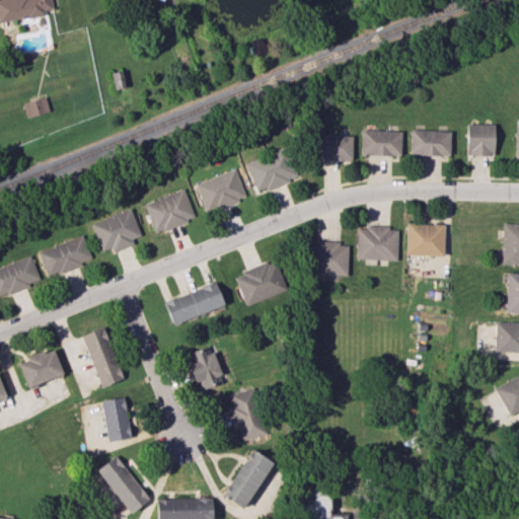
[(0,0),(0,20),(44,16),(43,10),(52,9),(50,0),(0,0)]
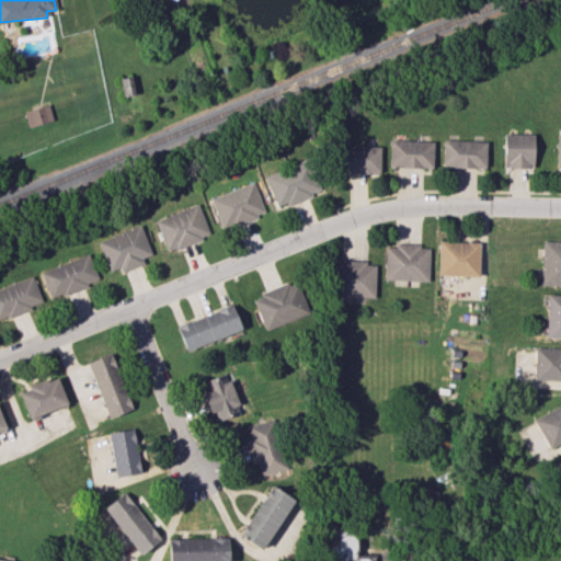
[(119,78),(124,96),(135,94),(130,76),(119,78)]
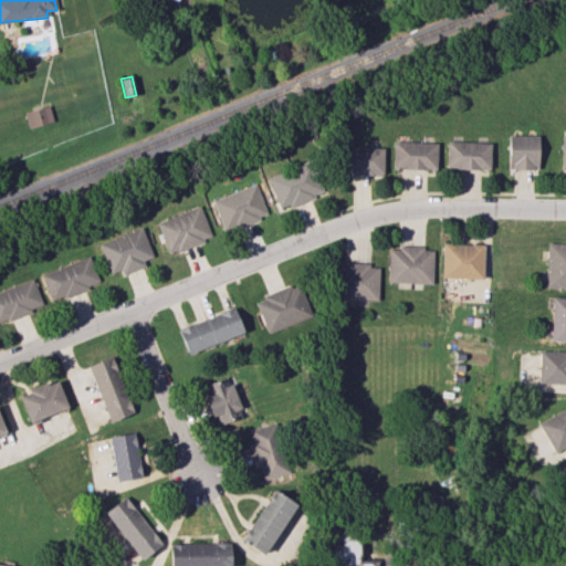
[(29,128),(53,122),(49,105),(24,113),(29,128)]
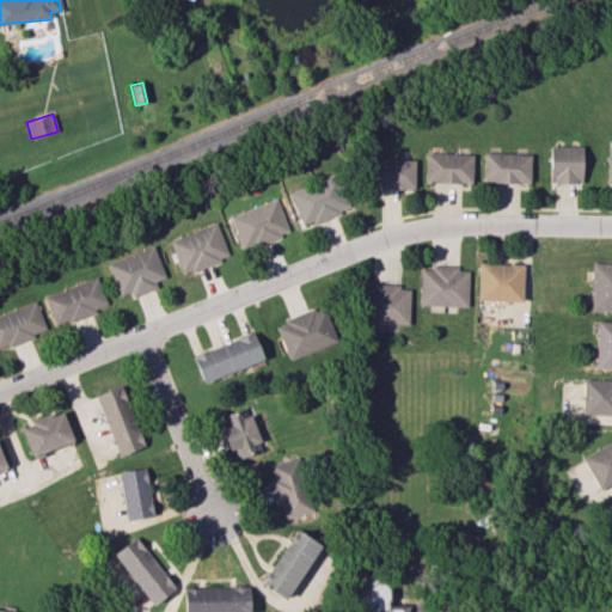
[(582,146),(550,146),(550,183),(582,183),(582,146)]
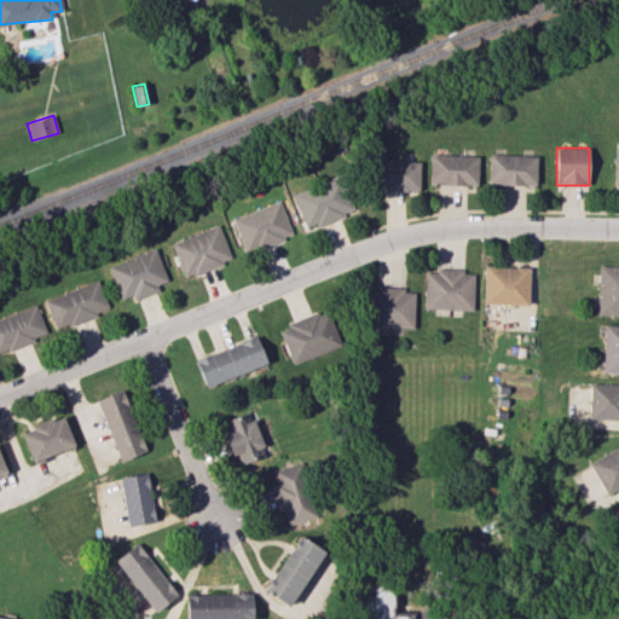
[(478,156),(431,155),(429,184),(476,185),(478,156)]
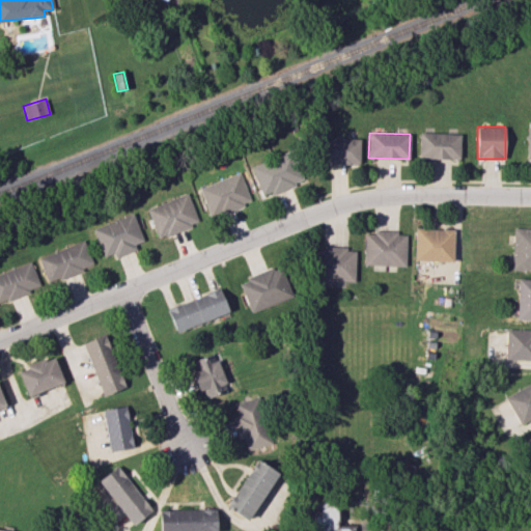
[(459,134),(419,133),(418,158),(459,159),(459,134)]
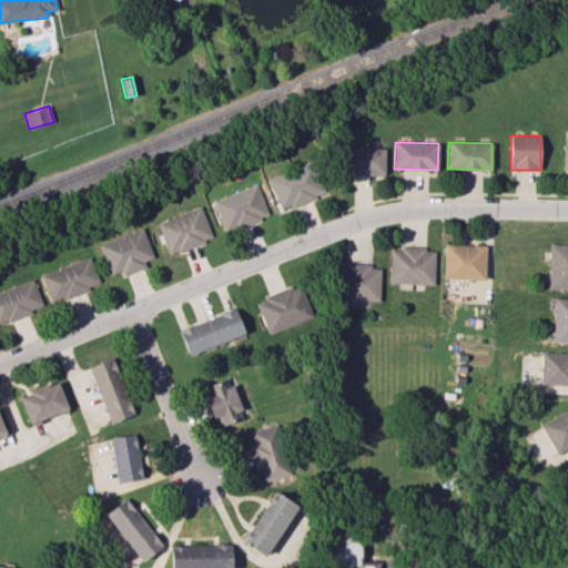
[(342,175),(384,175),(385,149),(343,148),(342,175)]
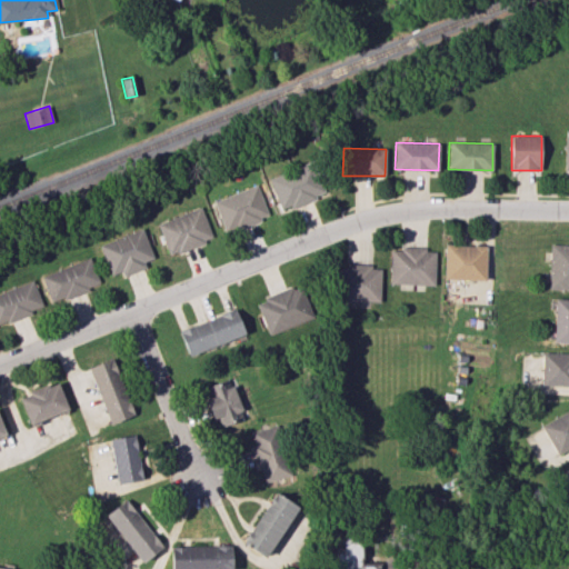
[(327,195),(315,161),(268,177),(280,211),(327,195)]
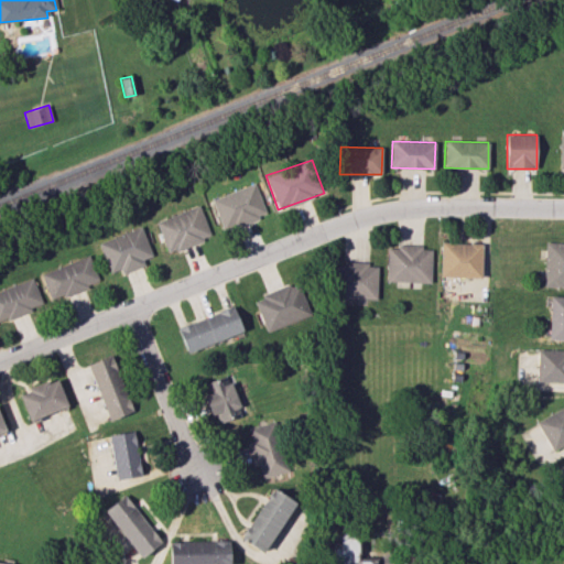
[(210,198),(223,231),(267,215),(256,183),(210,198)]
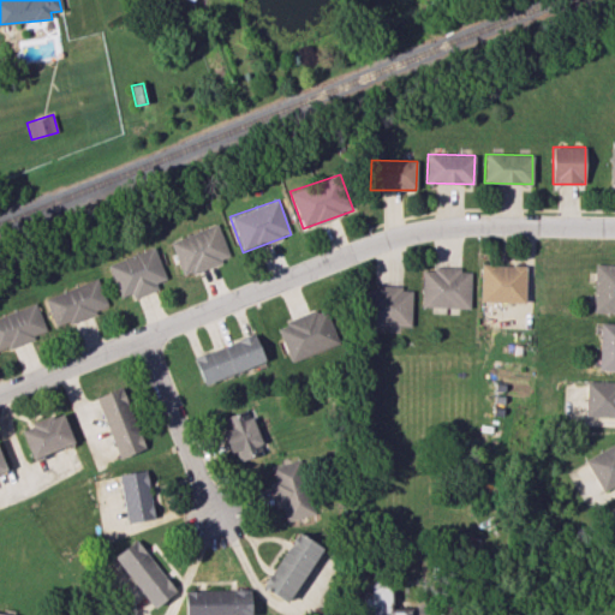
[(169,240),(181,275),(230,260),(218,225),(169,240)]
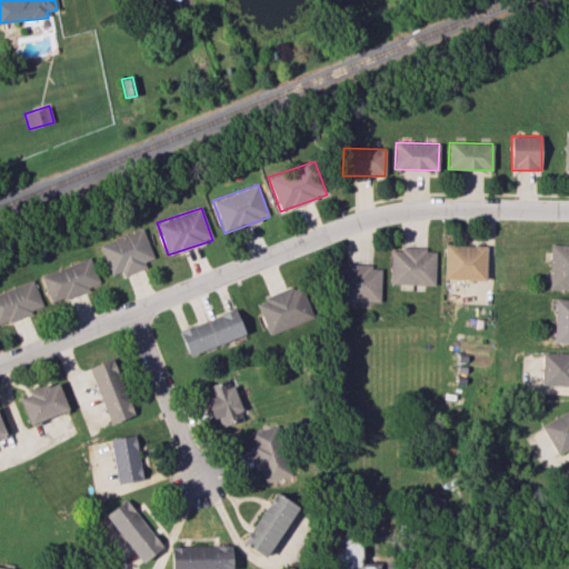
[(153,258),(142,228),(98,245),(110,276),(120,271),(122,276),(147,267),(145,261),(153,258)]
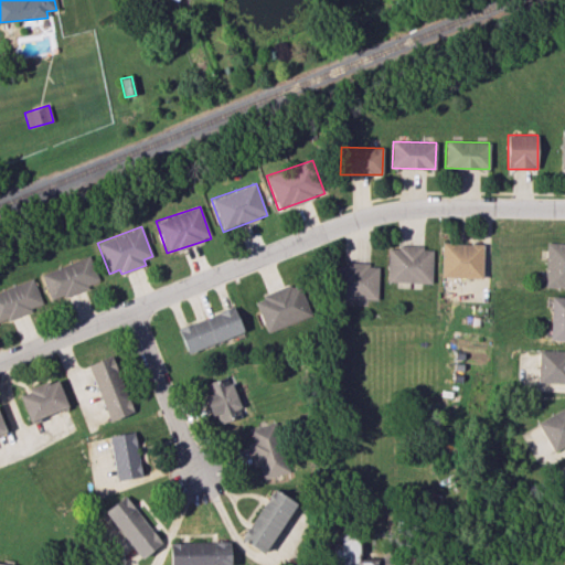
[(481,278),(482,244),(441,243),(440,277),(481,278)]
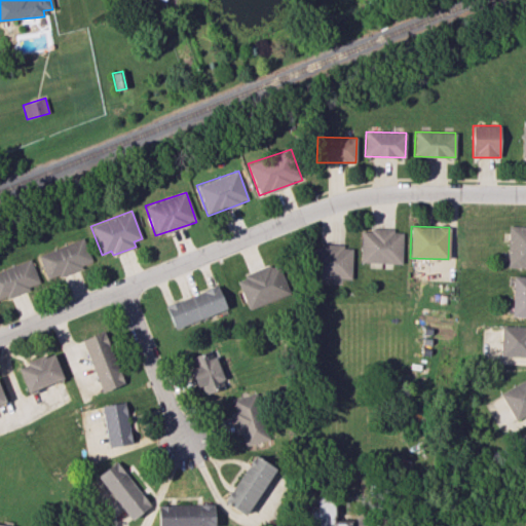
[(525,268),(525,226),(509,226),(508,268),(525,268)]
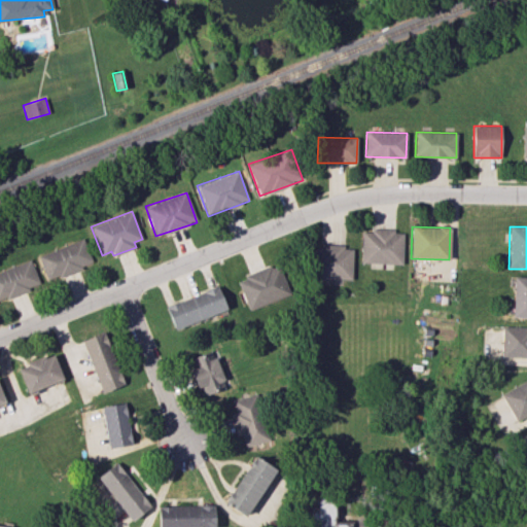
[(402,264),(402,231),(361,230),(360,262),(402,264)]
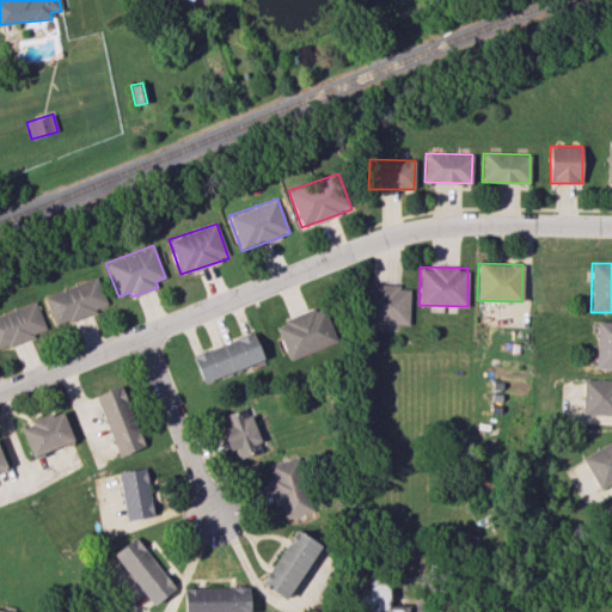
[(108,307),(97,277),(44,297),(55,326),(108,307)]
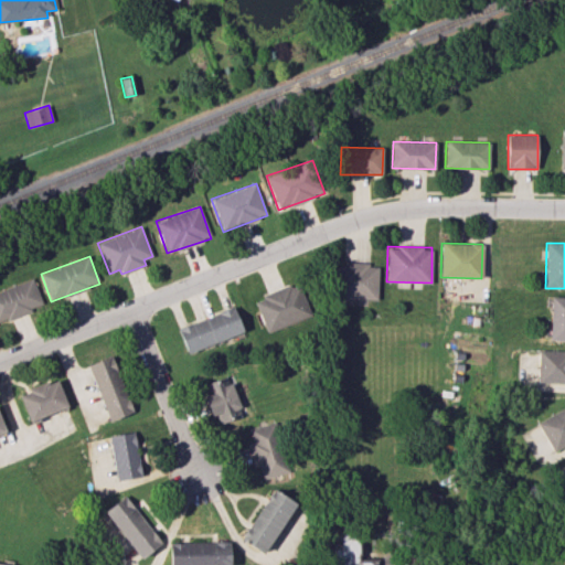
[(377,264),(339,264),(338,299),(376,299),(377,264)]
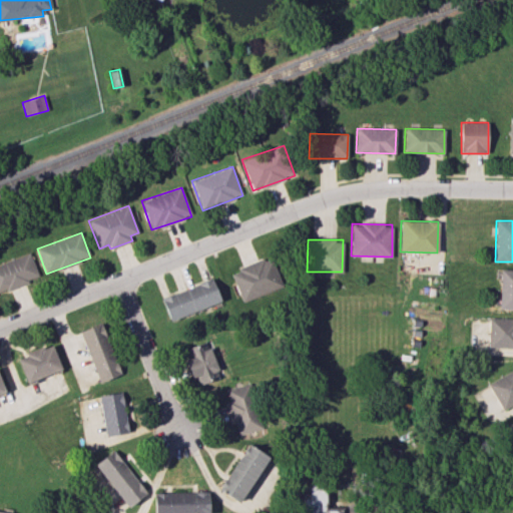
[(0,292),(39,278),(30,252),(0,263),(0,292)]
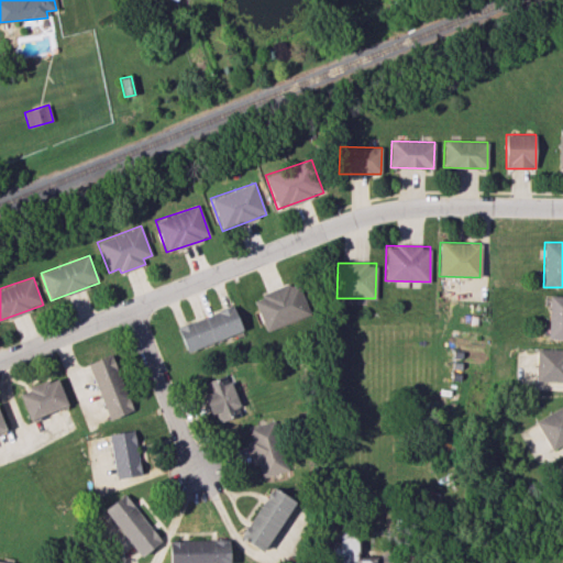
[(253,297),(264,330),(309,315),(298,282),(253,297)]
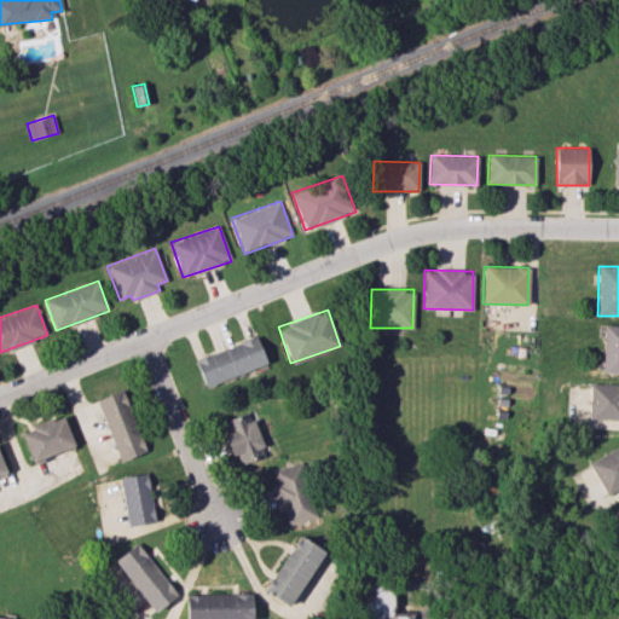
[(618,372),(618,325),(603,325),(602,372),(618,372)]
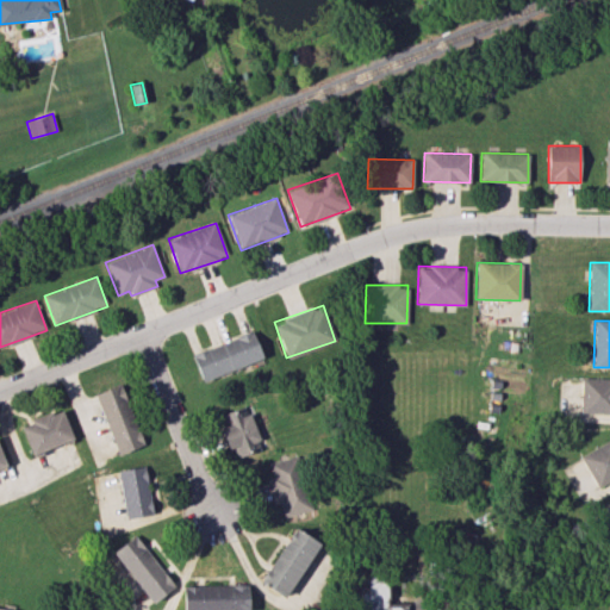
[(262,359),(253,331),(192,354),(201,380),(262,359)]
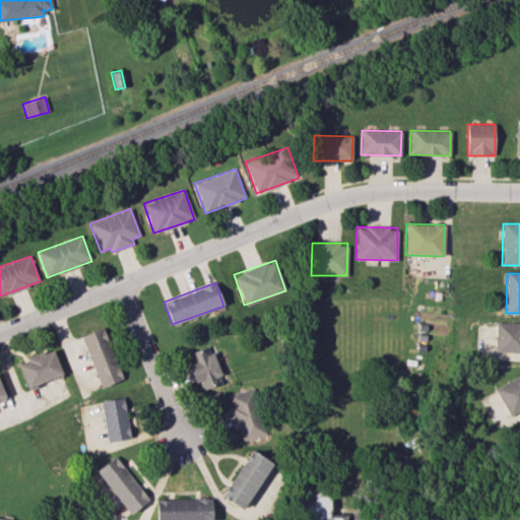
[(519,352),(519,323),(495,322),(494,351),(519,352)]
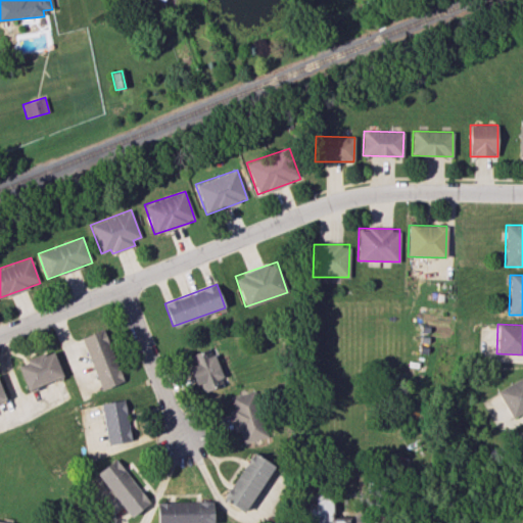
[(81,337),(99,389),(123,382),(104,329),(81,337)]
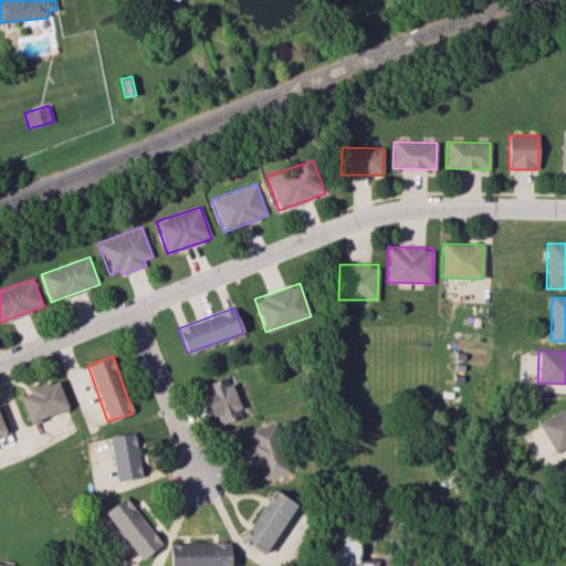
[(205,396),(216,426),(243,416),(228,376),(207,384),(210,394),(205,396)]
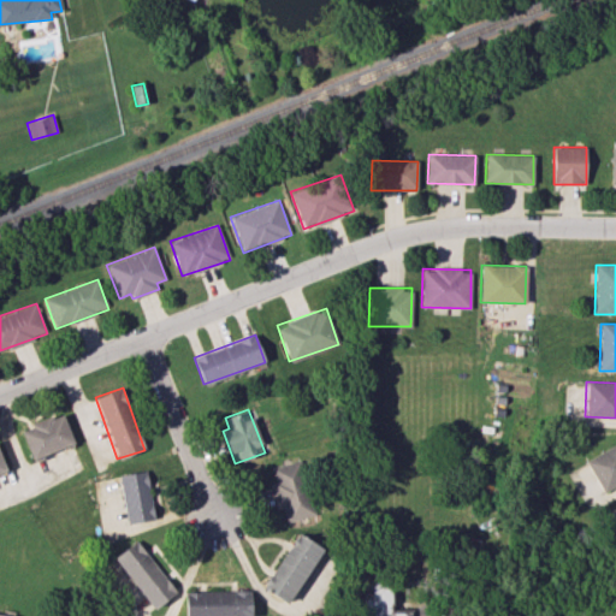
[(19,430),(31,460),(73,443),(61,413),(19,430)]
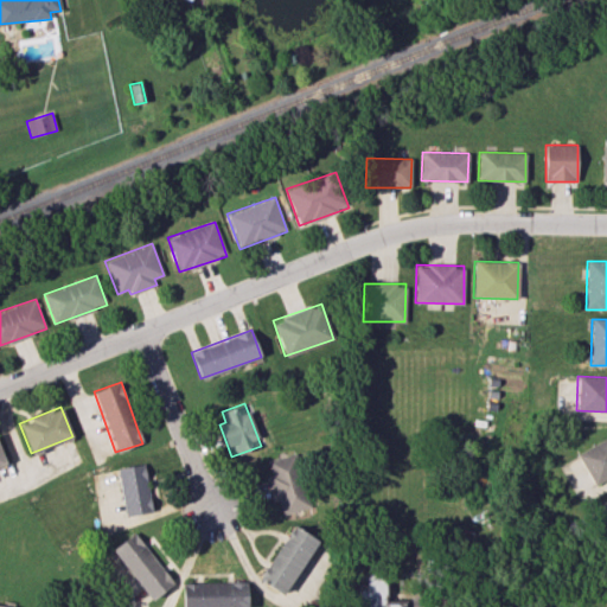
[(606,436),(576,453),(593,485),(606,477),(606,436)]
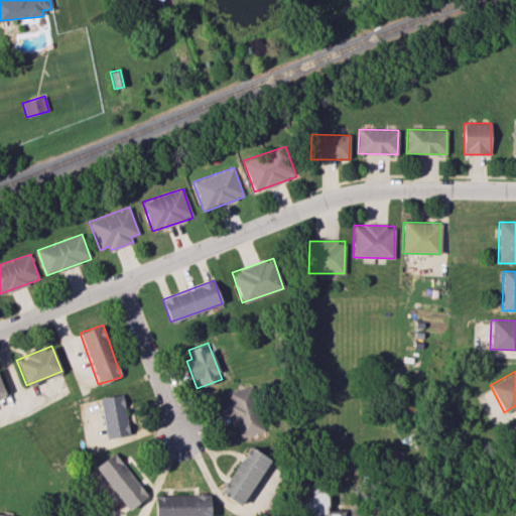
[(106,439),(129,434),(122,394),(98,398),(106,439)]
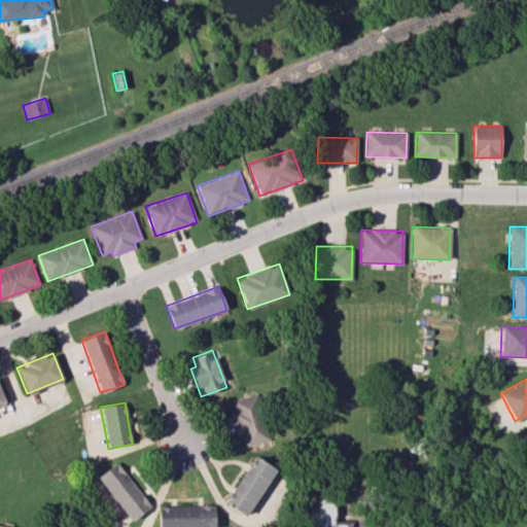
[(274,467),(252,456),(226,505),(248,517),(274,467)]
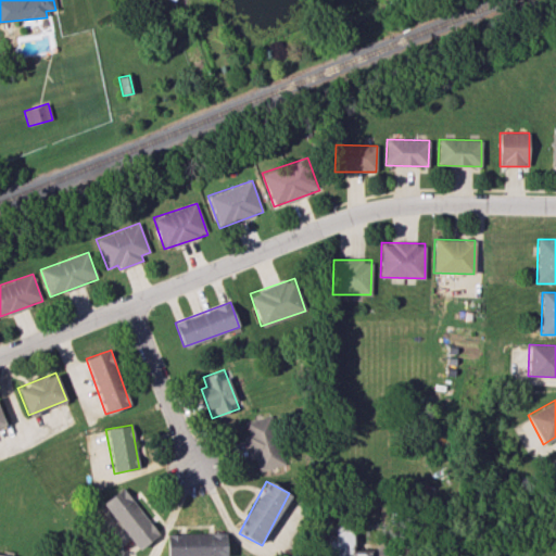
[(102,503),(138,550),(159,534),(123,488),(102,503)]
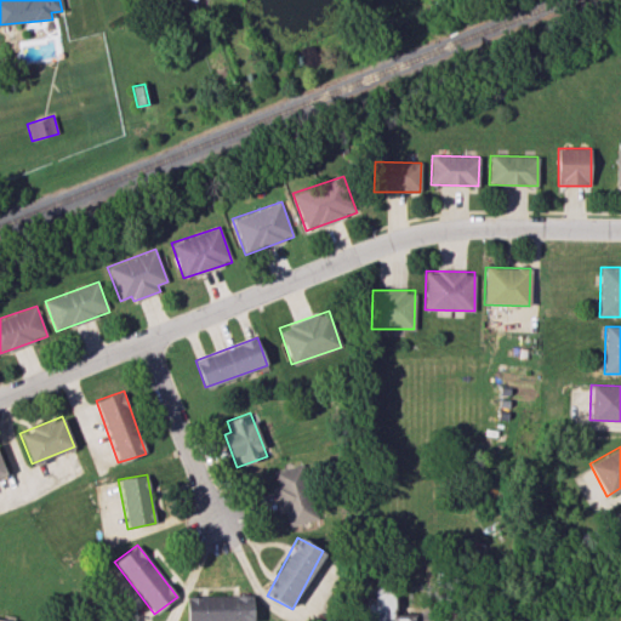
[(433,620),(433,614),(393,614),(393,587),(371,587),(371,602),(366,602),(365,620),(433,620)]
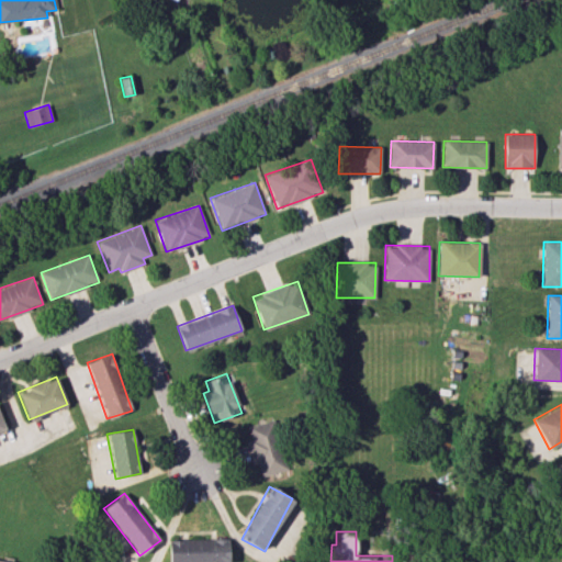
[(168,540),(168,561),(227,561),(227,539),(168,540)]
